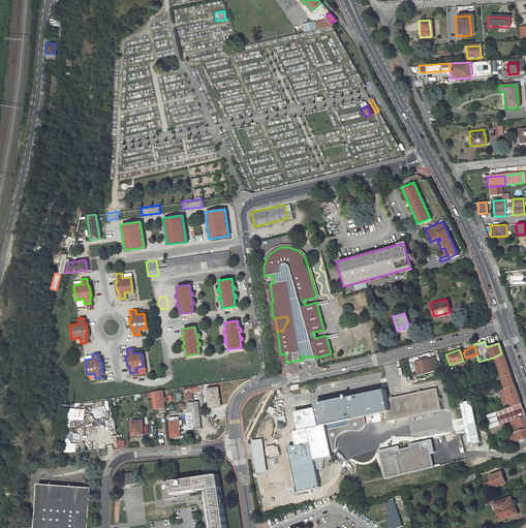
[(493,358),(504,389),(513,385),(501,353),(493,358)]
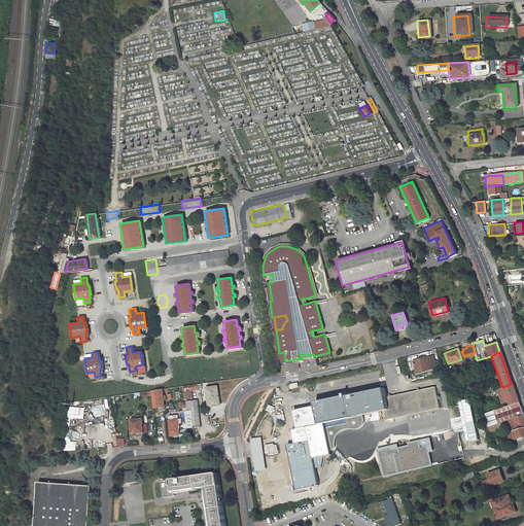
[(429,356),(410,361),(413,372),(432,365),(429,356)]
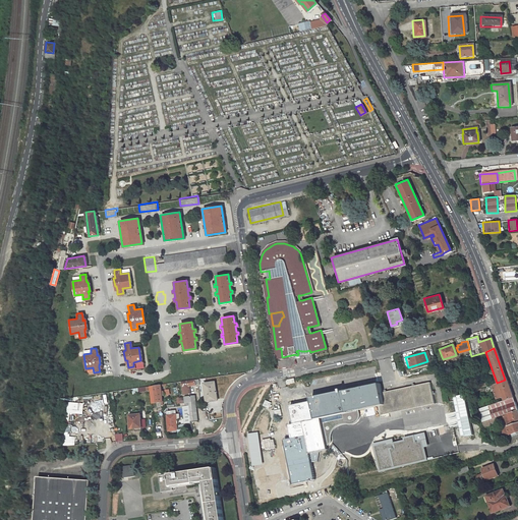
[(188,392),(187,385),(193,384),(192,379),(179,381),(180,393),(188,392)]
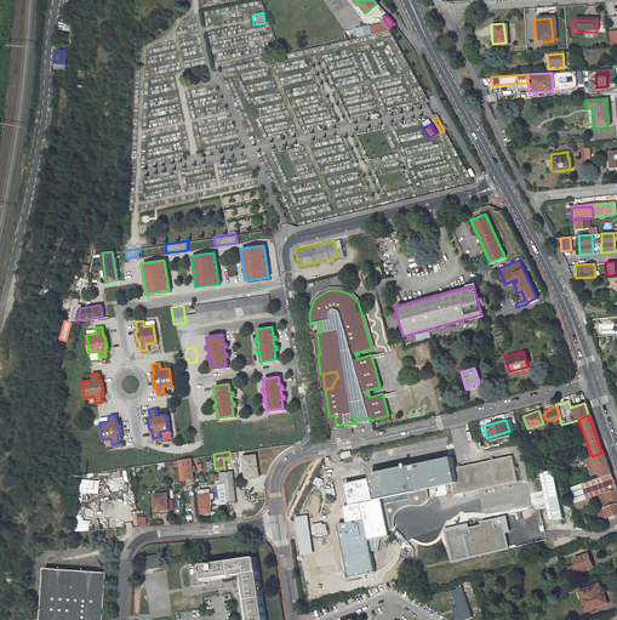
[(586,465),(589,475),(596,472),(599,477),(609,473),(601,453),(592,456),(583,459),(586,465)]
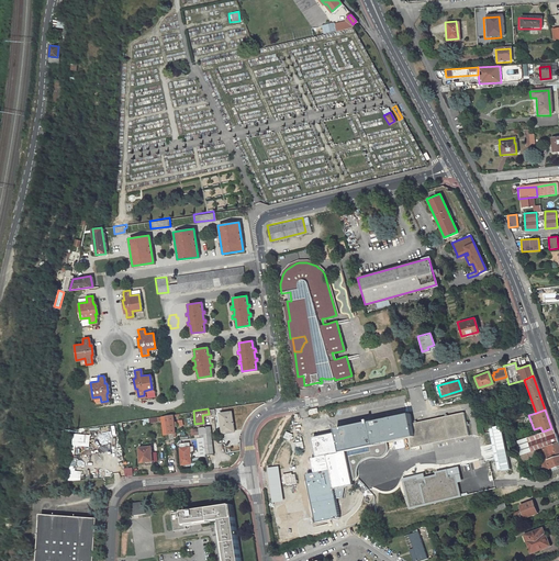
[(345,451),(407,437),(410,446),(467,434),(461,411),(410,423),(406,413),(334,430),(335,433),(325,435),(331,455),(345,451)]
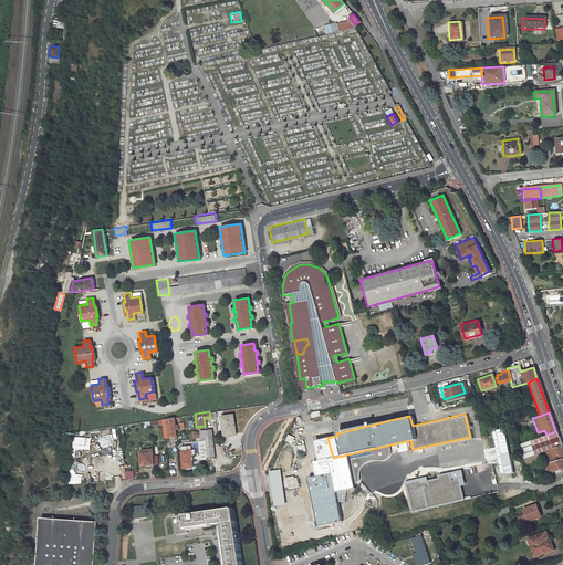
[(165,417),(168,442),(173,442),(173,436),(175,436),(174,429),(176,428),(175,424),(173,425),(173,419),(177,418),(177,416),(165,417)]
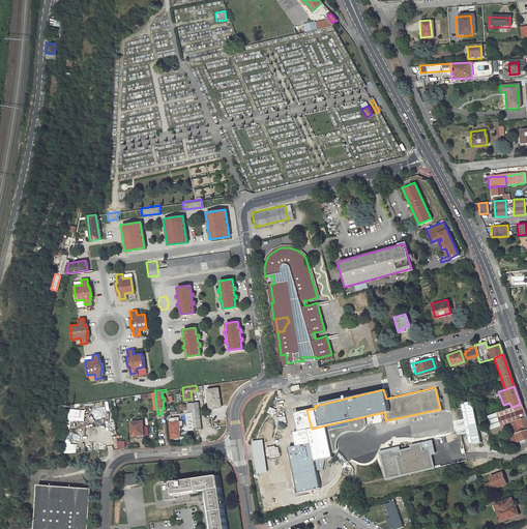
[(207,391),(209,408),(221,407),(217,389),(207,391)]
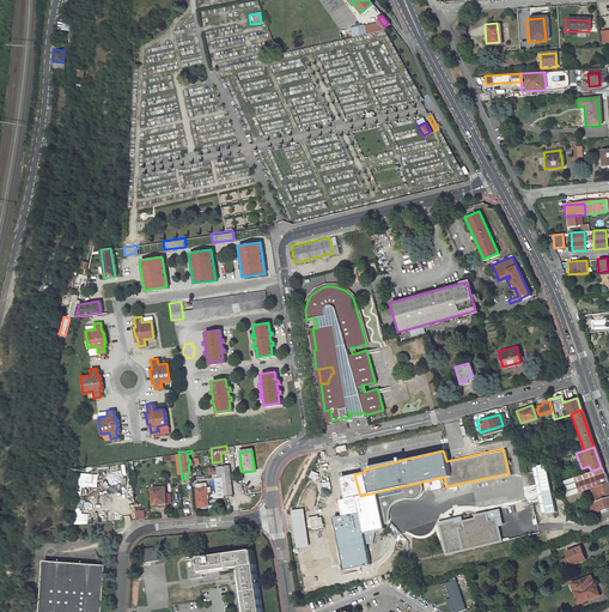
[(217,473),(217,477),(217,479),(221,478),(221,488),(223,496),(230,496),(227,467),(220,467),(220,466),(208,467),(209,473),(217,473)]
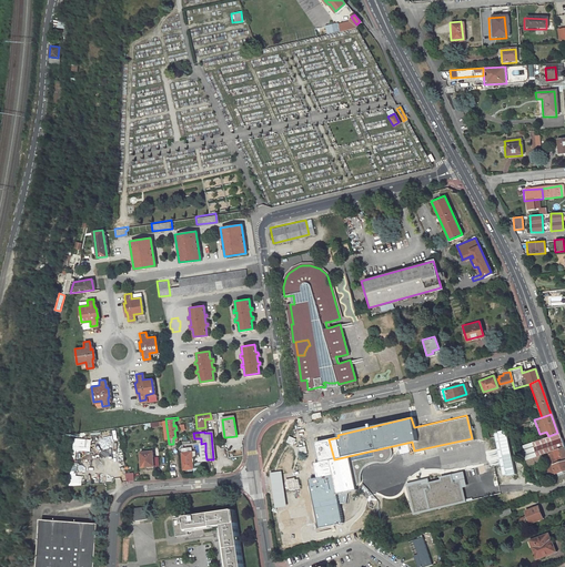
[(528,457),(546,452),(563,446),(560,437),(557,433),(548,436),(524,444),(528,457)]
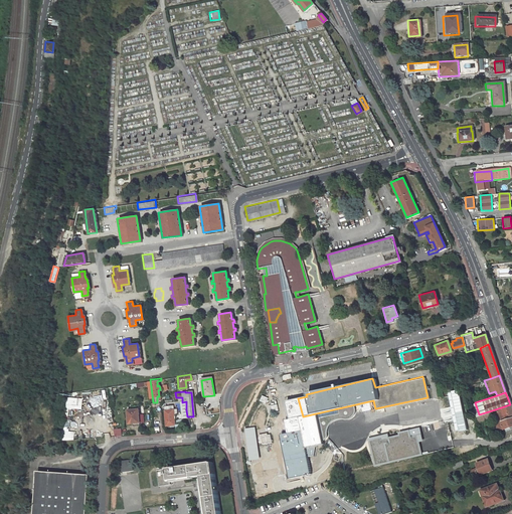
[(80,408),(80,397),(64,397),(64,415),(66,415),(66,408),(80,408)]
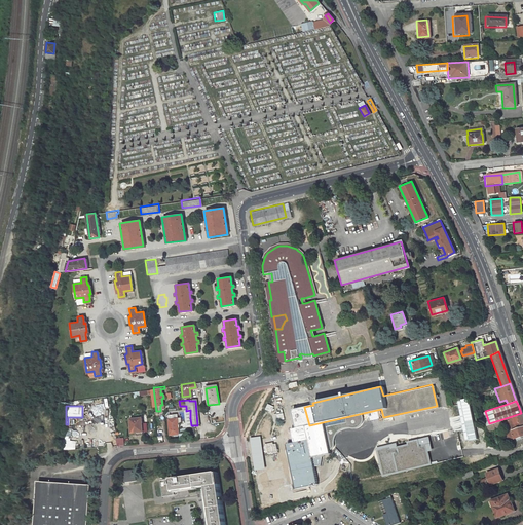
[(292,410),(295,426),(296,428),(305,427),(305,426),(309,425),(304,407),(292,410)]
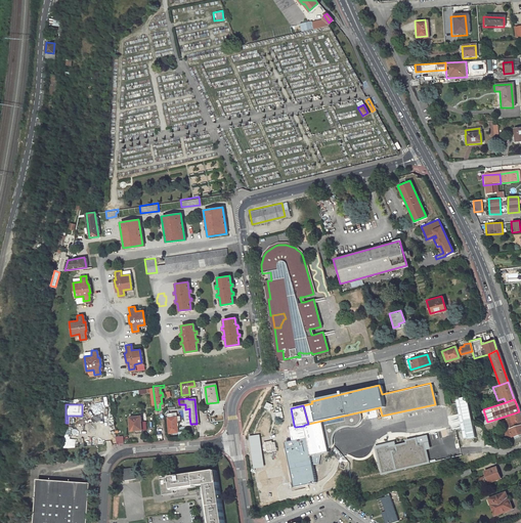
[(189,417),(189,408),(185,409),(182,409),(184,425),(190,424),(189,417)]
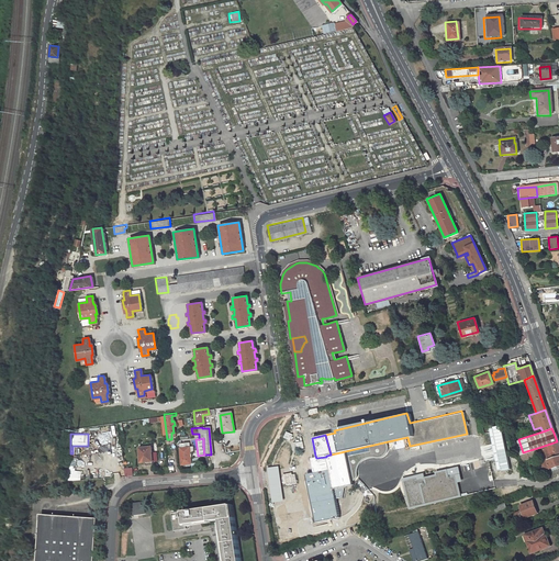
[(510,479),(502,438),(499,439),(484,441),(482,442),(490,482),(510,479)]
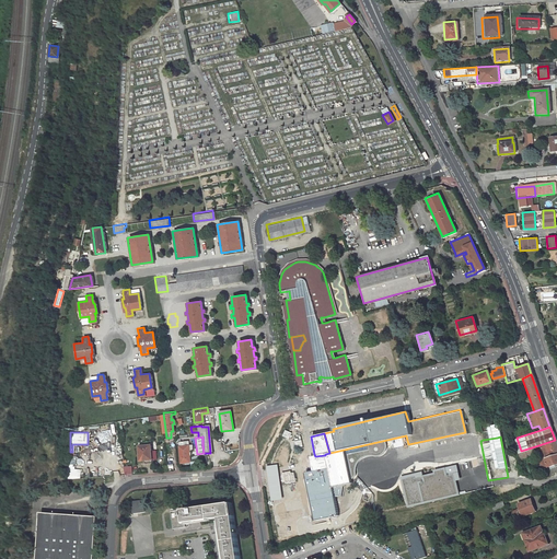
[(177,441),(180,462),(188,462),(186,440),(177,441)]
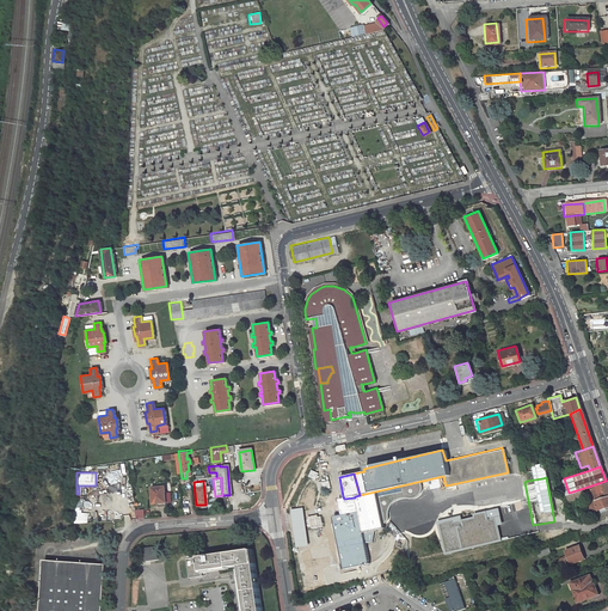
[(596,511),(607,506),(607,488),(606,481),(588,487),(591,495),(589,495),(591,500),(583,503),(587,512),(596,508),(596,511)]
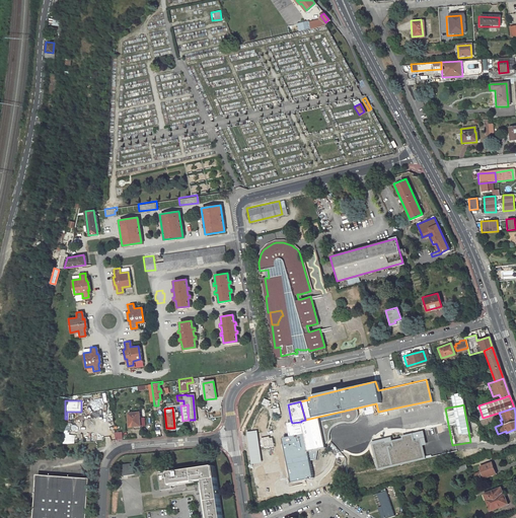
[(129,426),(139,425),(138,412),(127,413),(129,426)]
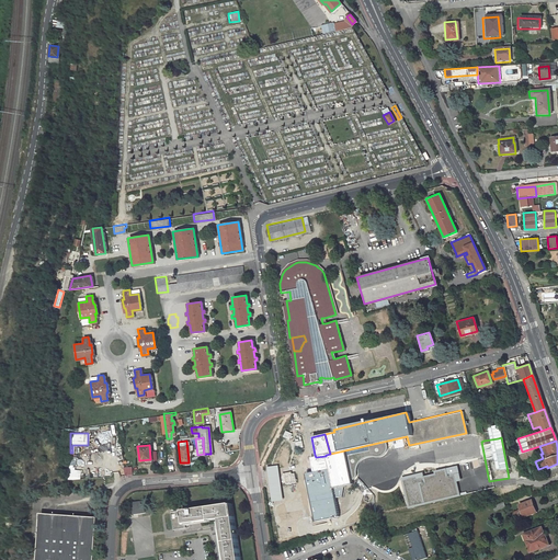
[(352,483),(346,458),(344,450),(330,454),(326,455),(326,456),(328,469),(332,488),(343,486),(352,483)]
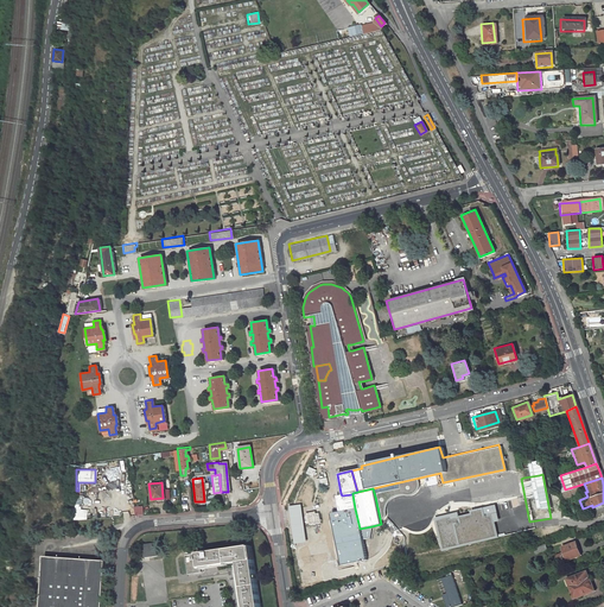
[(331,514),(343,566),(367,560),(362,539),(370,538),(372,526),(360,529),(355,509),(353,494),(342,495),(341,493),(341,494),(338,499),(338,505),(339,512),(331,514)]
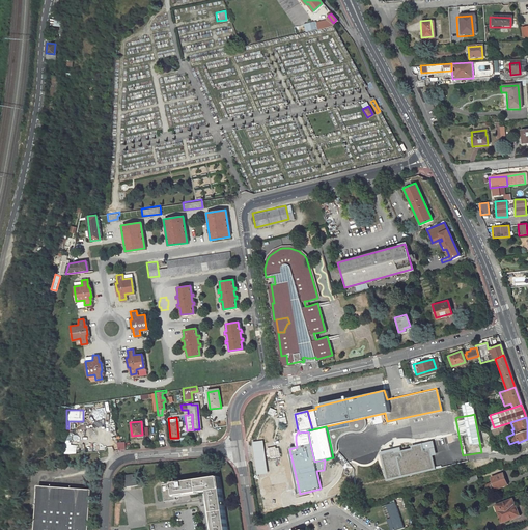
[(277,447),(262,449),(264,452),(267,452),(267,457),(278,456),(277,447)]
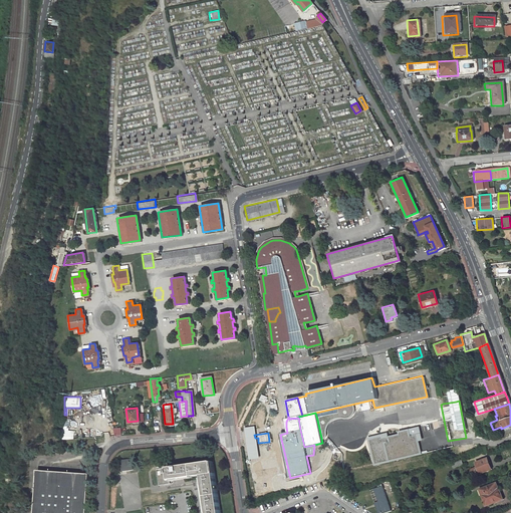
[(119,470),(132,469),(131,458),(118,460),(119,470)]
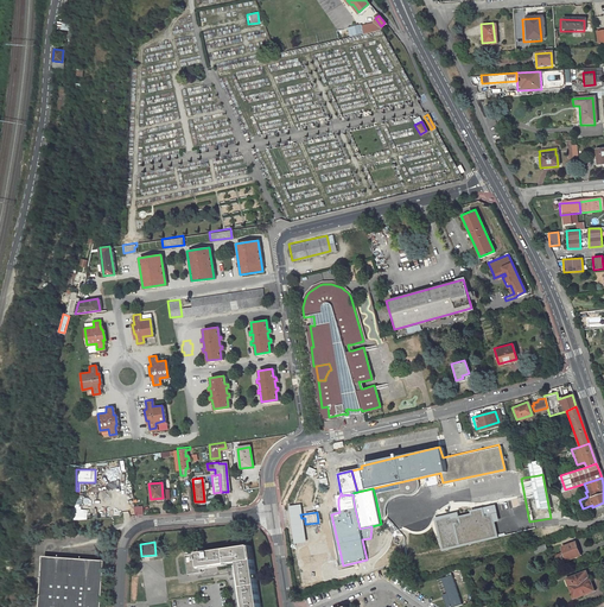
[(557,562),(577,555),(572,542),(560,547),(561,551),(554,554),(557,562)]
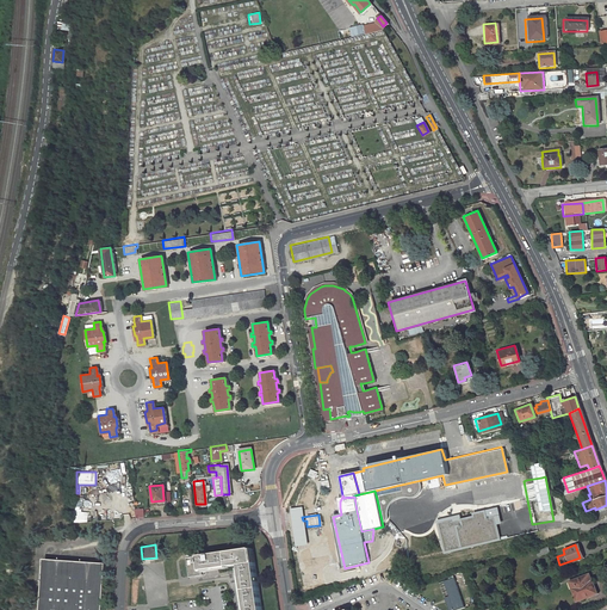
[(215,567),(237,564),(239,572),(237,573),(239,578),(240,578),(242,597),(241,597),(242,603),(243,603),(243,609),(259,609),(252,561),(251,561),(248,547),(183,556),(186,575),(199,573),(199,570),(208,568),(208,570),(215,568),(215,567)]
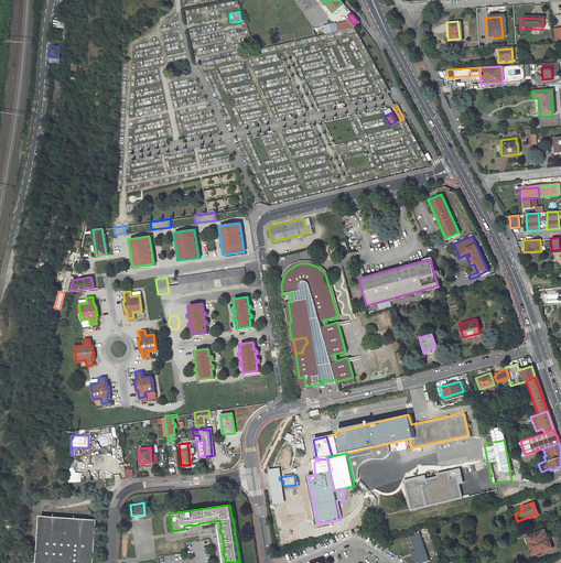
[(40,516),(35,562),(92,562),(96,519),(40,516)]
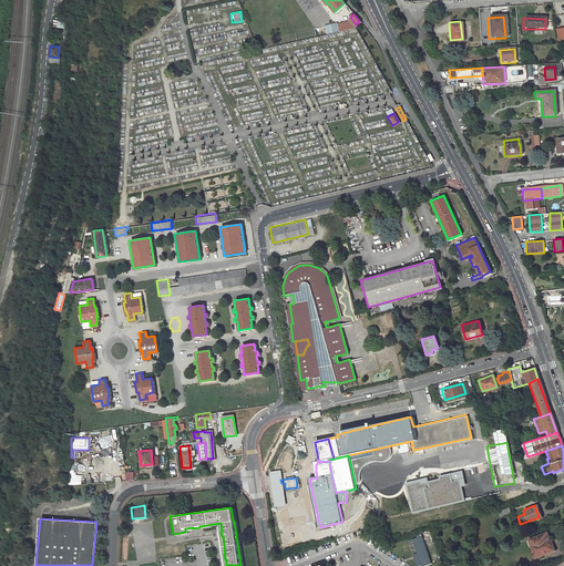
[(293,530),(294,537),(307,535),(305,527),(293,530)]
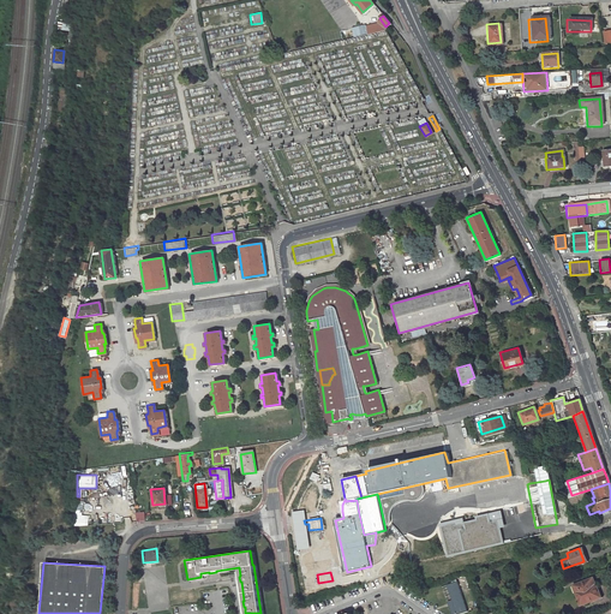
[(591,578),(575,583),(577,589),(573,590),(579,604),(589,600),(588,594),(594,591),(595,591),(593,583),(591,578)]
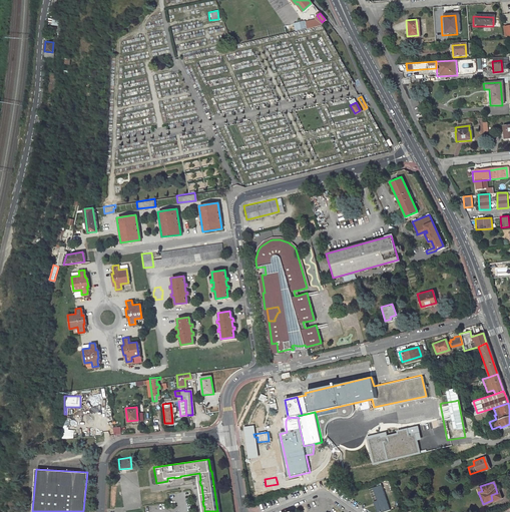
[(378,511),(389,508),(380,483),(371,487),(375,499),(371,501),(375,511),(378,511)]
